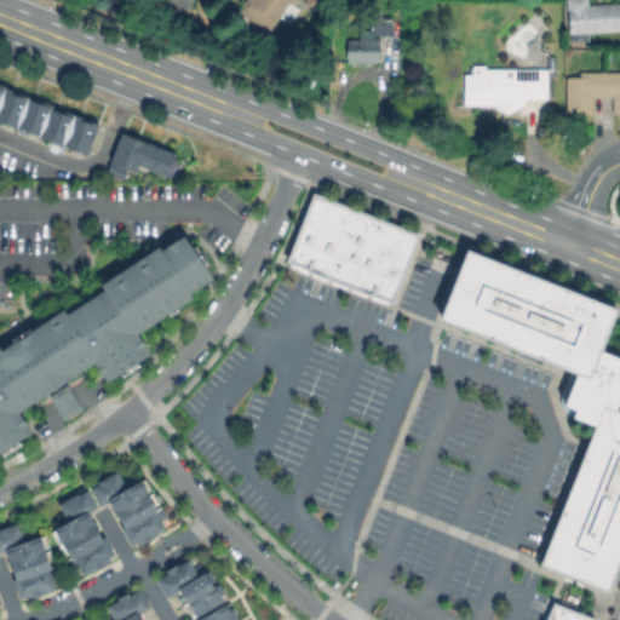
[(298,0),(296,5),(291,1),(271,32),(240,11),(246,0),(298,0)]
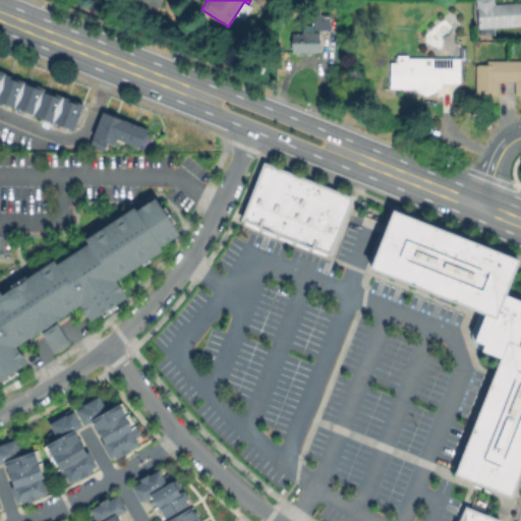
[(496,0),(497,3),(520,2),(520,25),(479,29),(477,0),(496,0)]
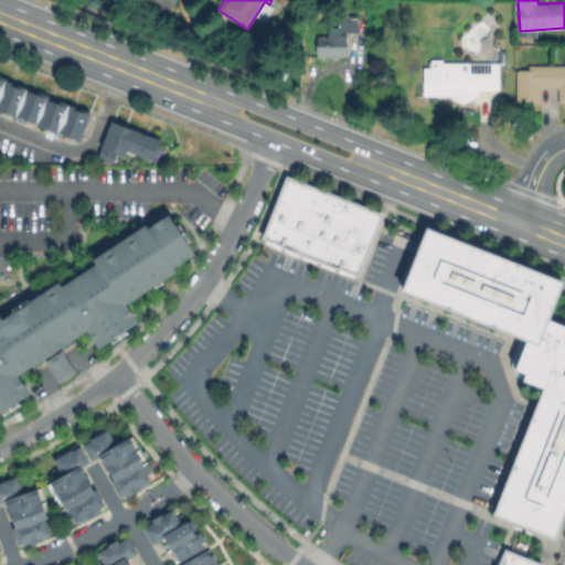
[(358,16),(359,31),(347,31),(348,55),(339,55),(339,59),(332,59),(332,56),(319,56),(318,33),(341,33),(341,16),(358,16)]
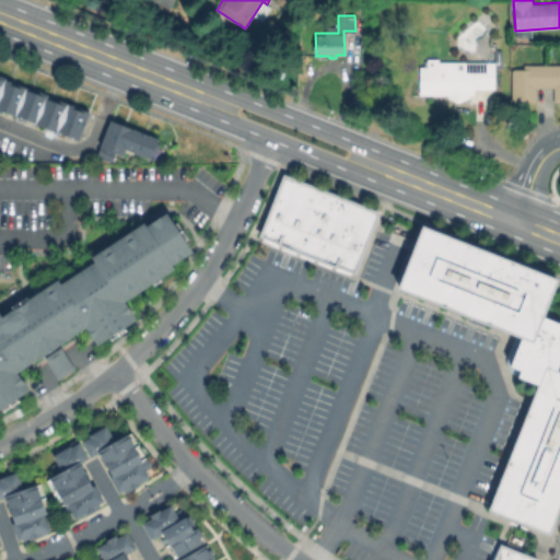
[(503,50),(503,67),(497,67),(497,89),(475,89),(475,94),(470,94),(470,97),(459,102),(450,97),(447,93),(421,93),(421,67),(428,67),(428,58),(440,58),(440,61),(494,62),(494,50),(503,50)]
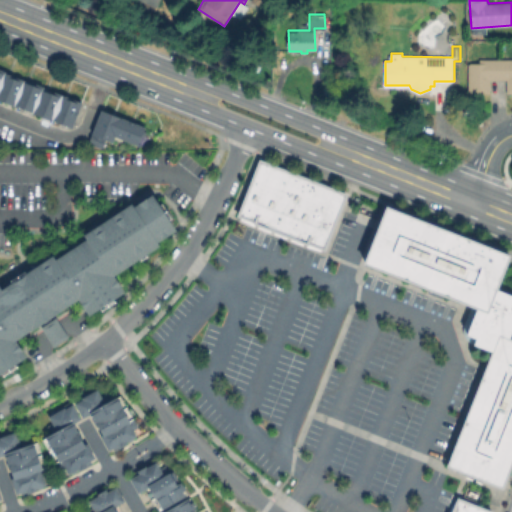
[(511,60),(511,93),(507,93),(507,79),(490,79),(490,93),(468,93),(468,63),(479,63),(479,60),(511,60)]
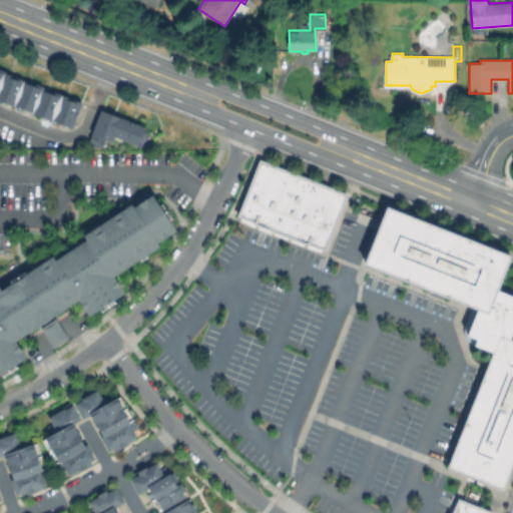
[(80,106),(73,126),(0,98),(0,73),(38,88),(37,90),(80,106)]
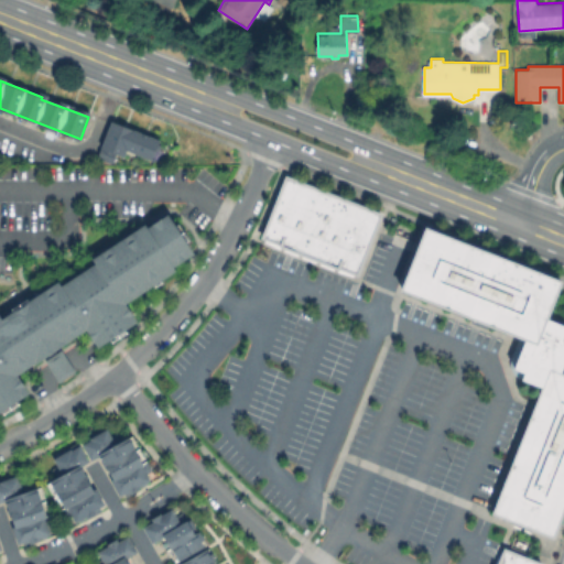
[(159,142),(152,161),(116,148),(110,163),(100,160),(114,126),(159,142)]
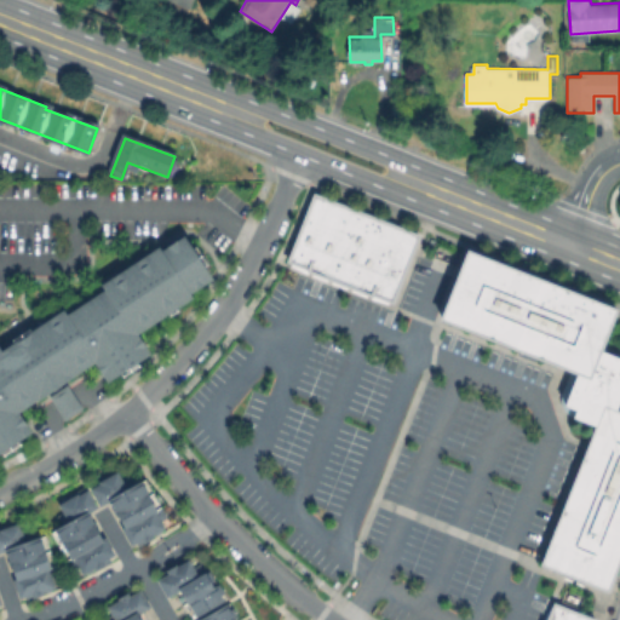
[(316,191),(423,234),(395,305),(288,263),(316,191)]
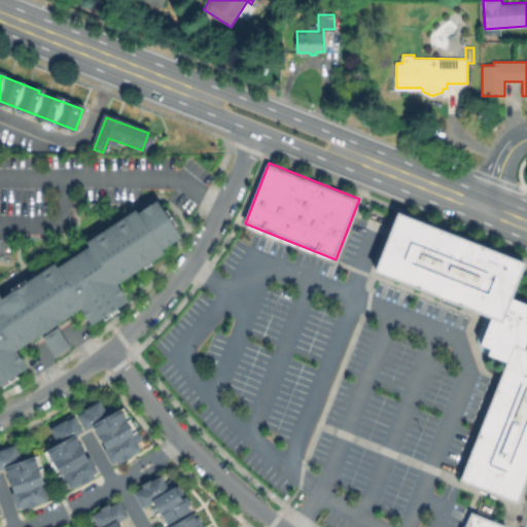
[(0,300),(1,302),(56,266),(57,268),(144,210),(146,213),(159,205),(179,237),(156,252),(159,256),(115,284),(127,301),(94,322),(82,306),(57,323),(61,330),(72,347),(57,357),(41,334),(19,348),(19,351),(29,367),(0,386),(0,300)]
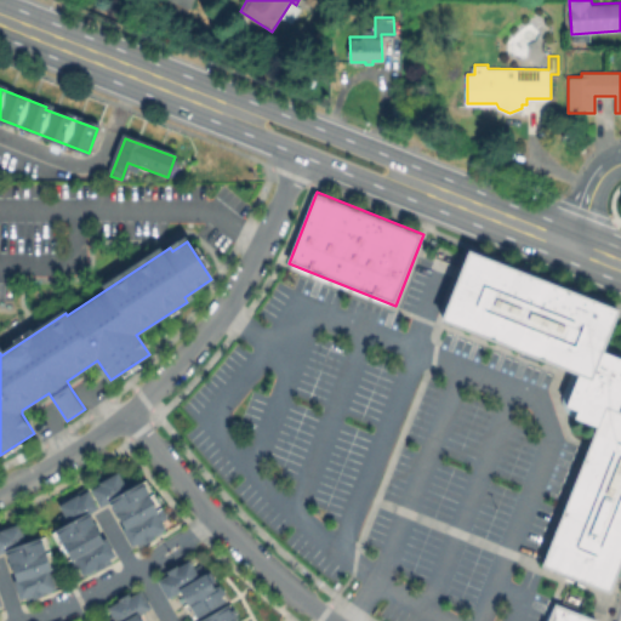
[(620,319),(609,351),(620,354),(620,575),(614,594),(546,568),(602,428),(579,419),(582,410),(569,405),(582,372),(445,318),(473,250),(620,308),(620,319)]
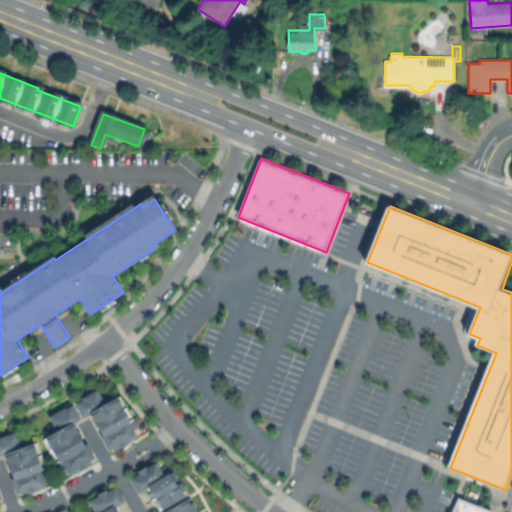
[(97,388),(106,403),(120,395),(140,434),(110,450),(91,414),(85,417),(75,401),(97,388)]
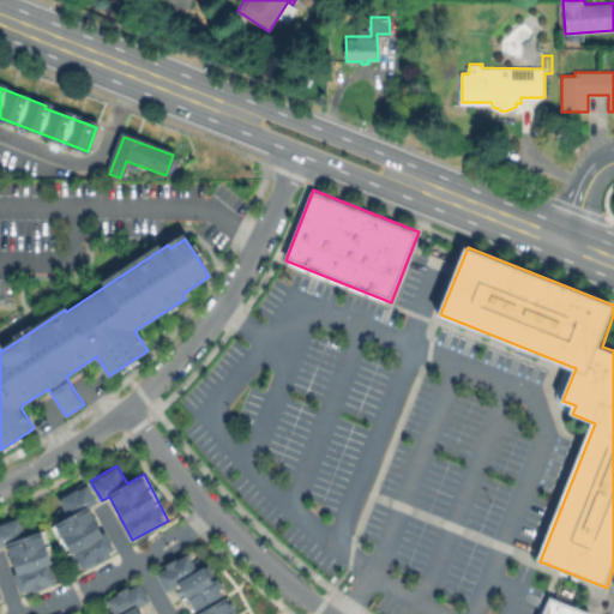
[(115,552),(79,572),(52,525),(67,516),(58,500),(85,483),(96,503),(89,507),(115,552)]
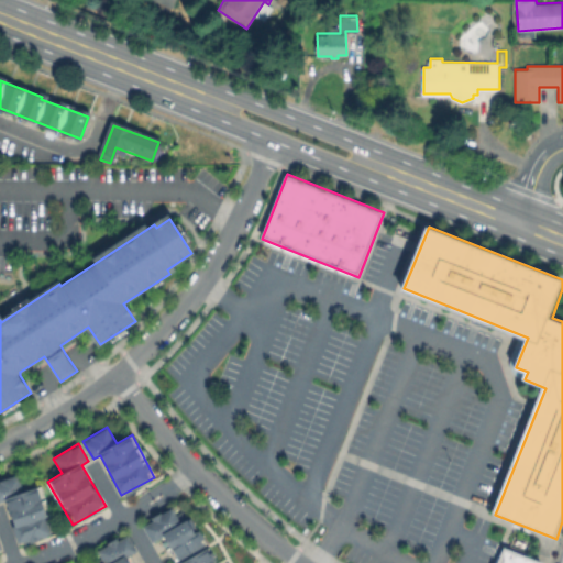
[(0,482),(17,476),(22,490),(37,486),(53,537),(20,547),(7,501),(0,504),(0,482)]
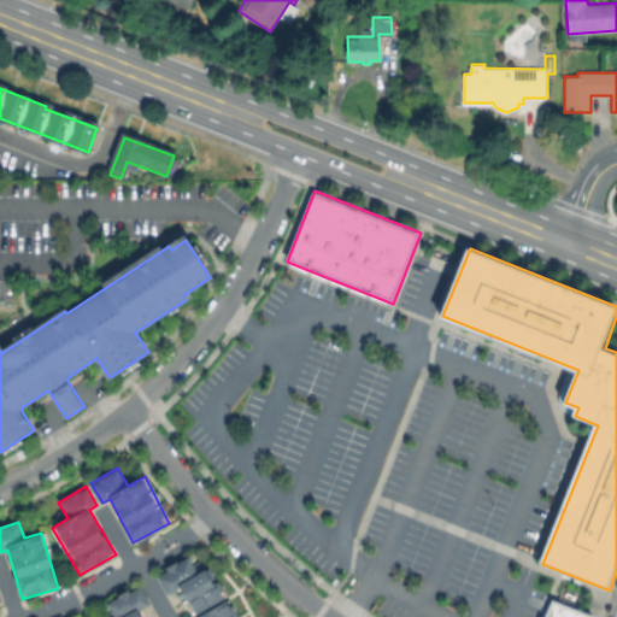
[(187,557),(198,573),(209,566),(236,616),(194,616),(181,592),(170,599),(156,579),(187,557)]
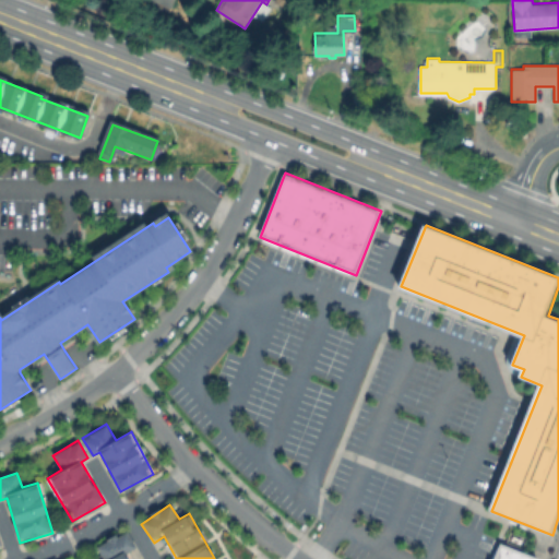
[(126,554),(128,558),(100,558),(95,548),(125,531),(134,548),(126,554)]
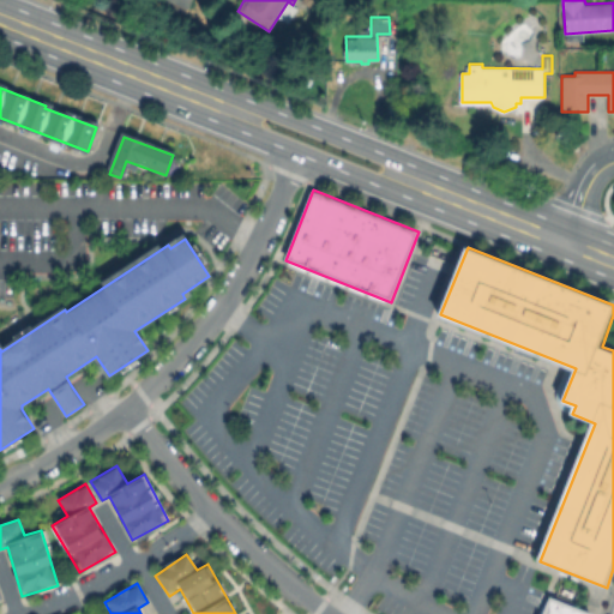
[(593,613),(545,613),(552,597),(593,613)]
